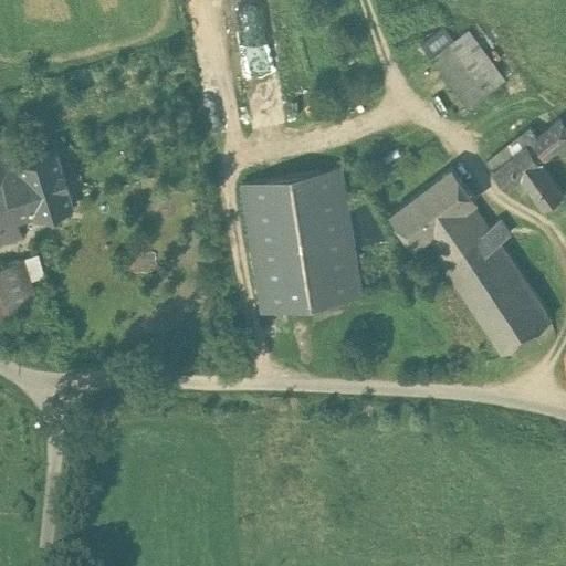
[(444,25),(421,42),(430,56),(453,40),(444,25)]
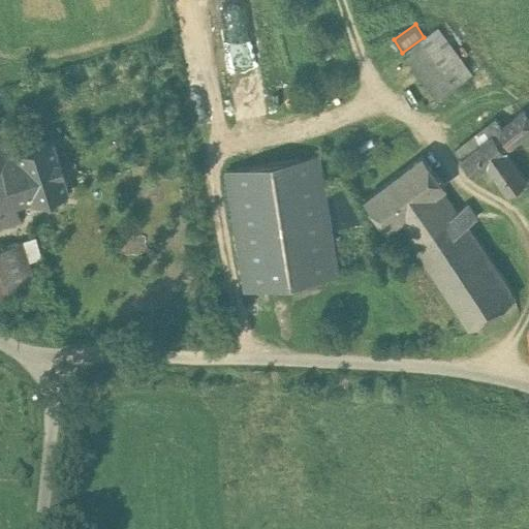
[(424,37),(402,53),(437,99),(472,74),(437,28),(424,37)]
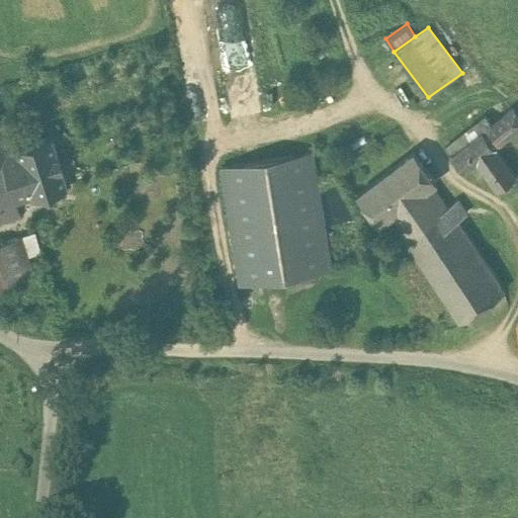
[(492,123),(483,131),(496,148),(517,131),(517,128),(517,115),(513,106),(492,123)]
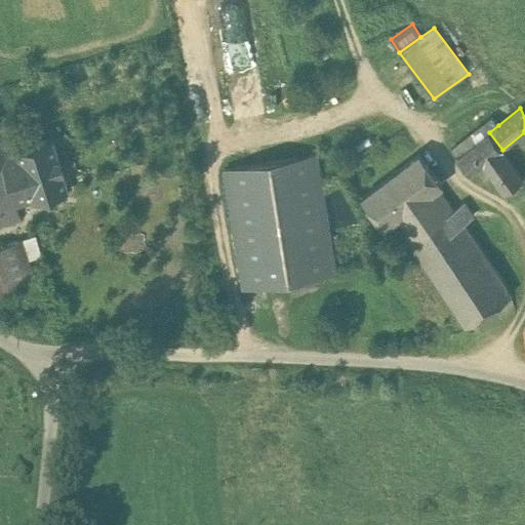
[(492,117),(451,149),(457,157),(489,132),(498,125),(492,117)]
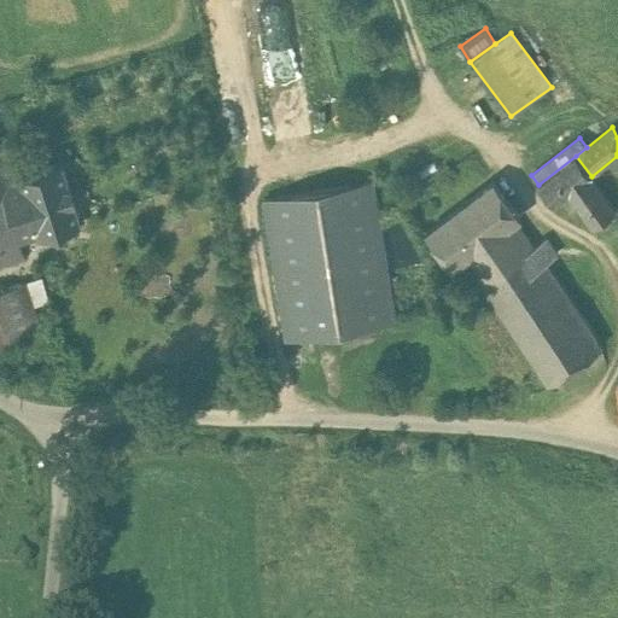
[(0,260),(22,254),(17,235),(35,229),(19,176),(9,179),(0,151),(0,260)]
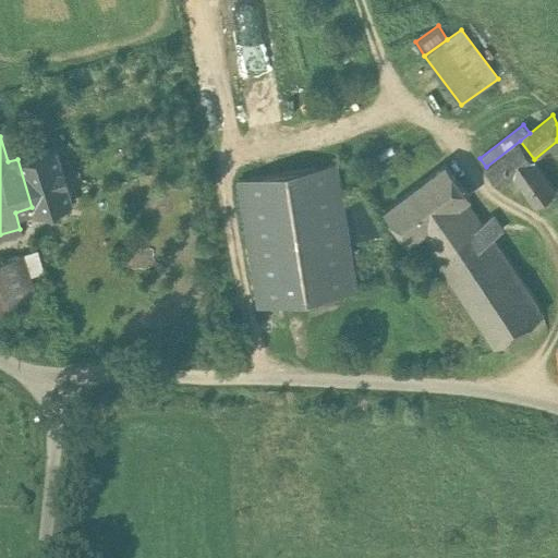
[(534,159),(520,141),(486,167),(499,185),(513,174),(535,204),(544,197),(547,203),(553,199),(548,194),(556,189),(555,189),(534,159)]
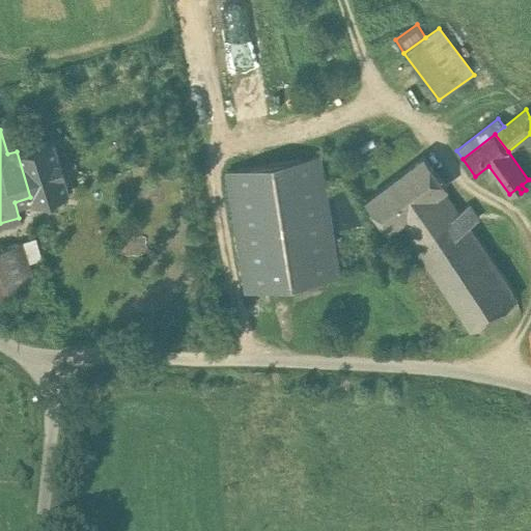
[(53,137),(16,148),(17,151),(30,197),(31,199),(68,188),(53,137)]
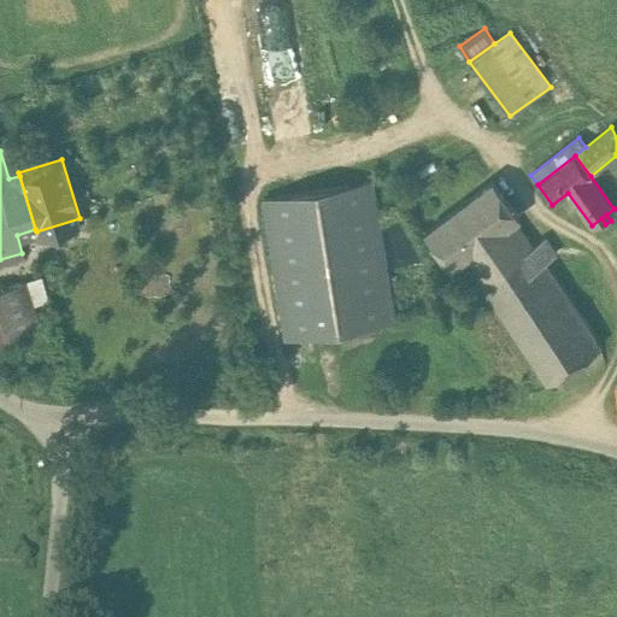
[(487,184),(416,236),(444,274),(453,266),(506,228),(515,222),(487,184)]
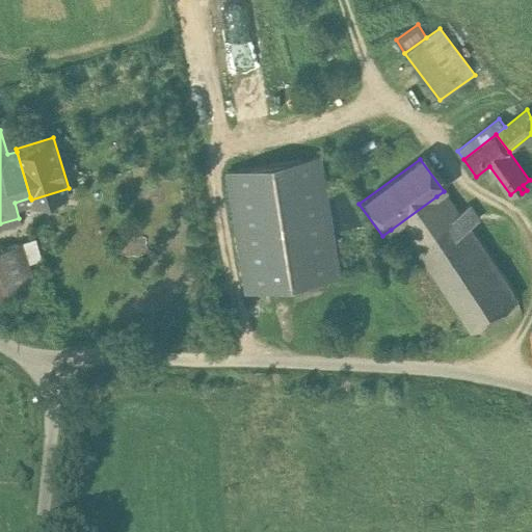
[(311,162),(218,179),(240,299),(333,283),(311,162)]
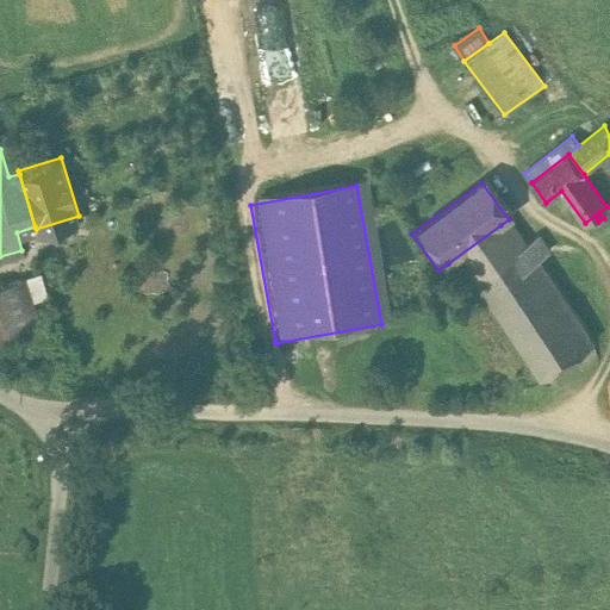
[(500,225),(448,263),(536,383),(587,344),(530,266),(542,256),(530,241),(518,249),(500,225)]
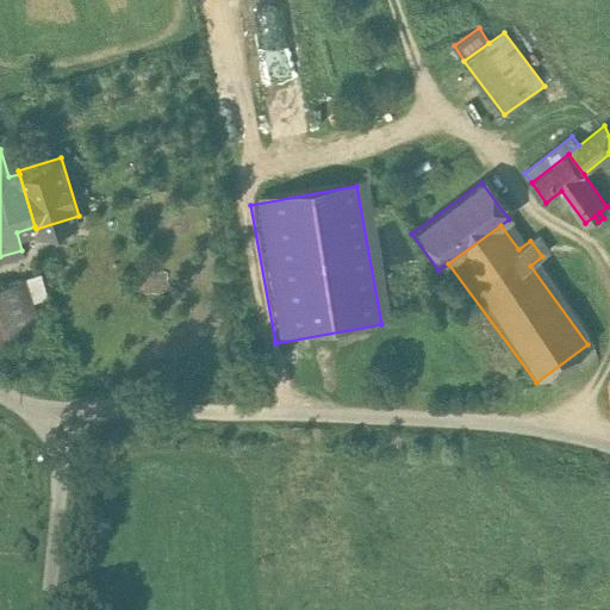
[(38,265),(0,277),(0,328),(39,316),(32,297),(48,292),(38,265)]
